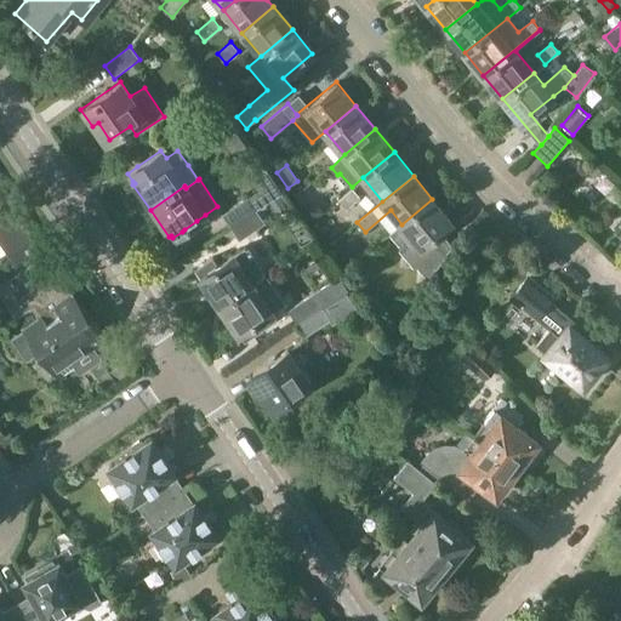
[(352,188),(339,200),(347,210),(360,197),(352,188)]
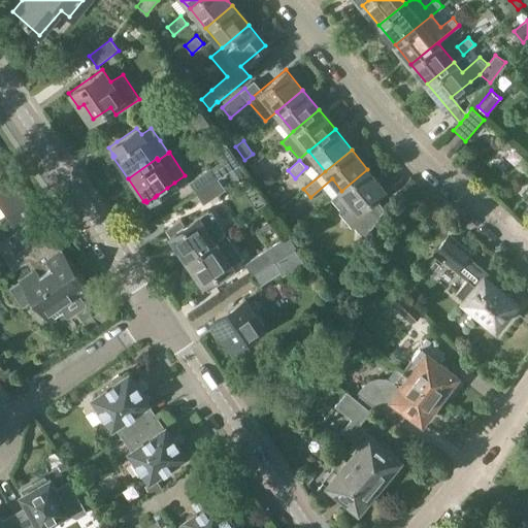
[(0,162),(0,204),(15,228),(35,215),(27,202),(0,162)]
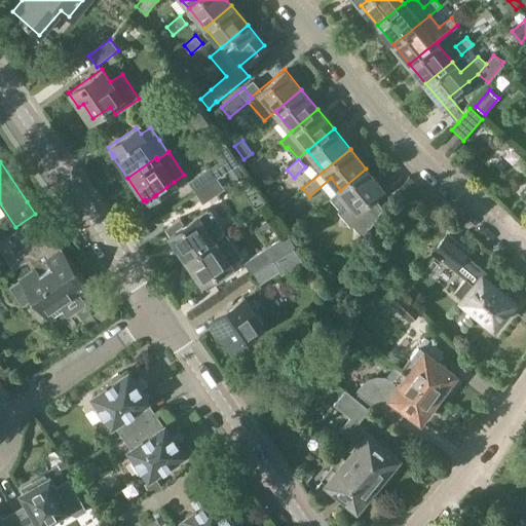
[(195,191),(217,177),(210,165),(188,181),(195,191)]
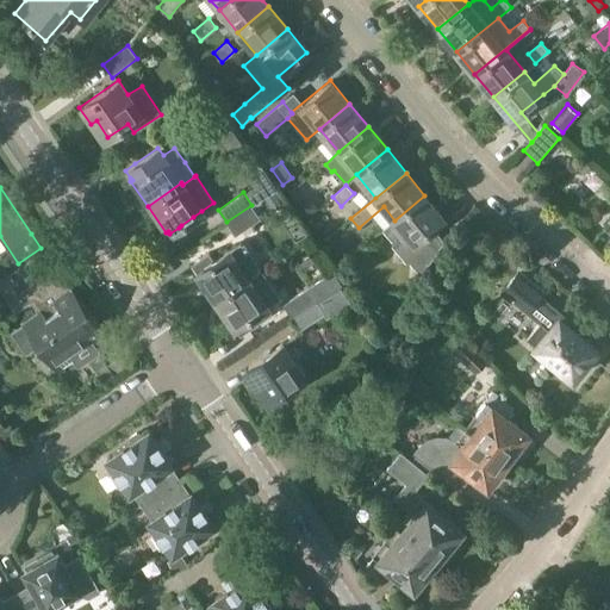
[(305,218),(318,209),(309,195),(296,205),(305,218)]
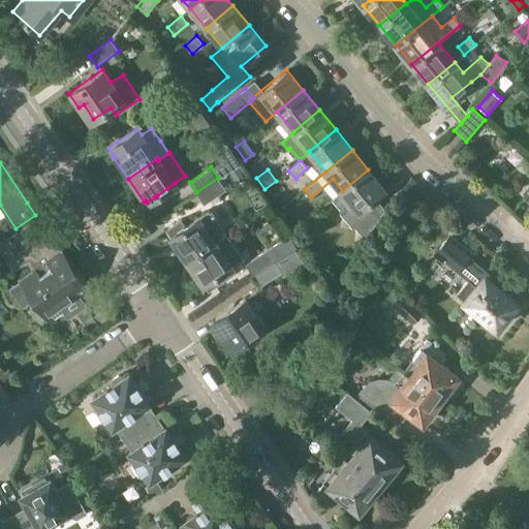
[(368,169),(342,191),(332,198),(341,210),(341,213),(352,227),(356,228),(366,240),(385,210),(375,197),(384,189),(368,169)]
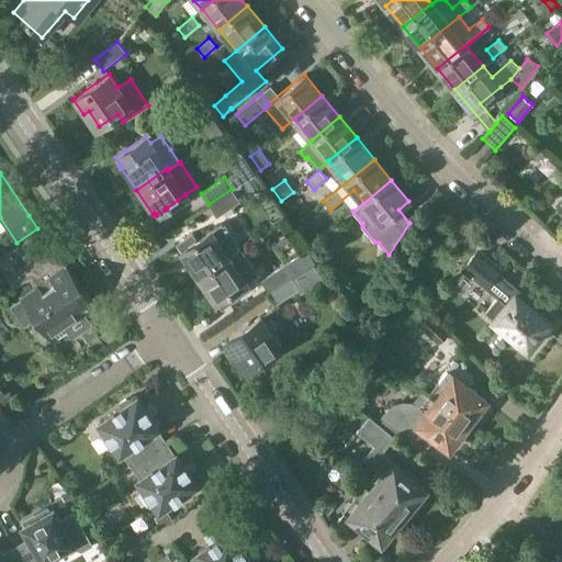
[(239,200),(232,189),(209,204),(216,215),(239,200)]
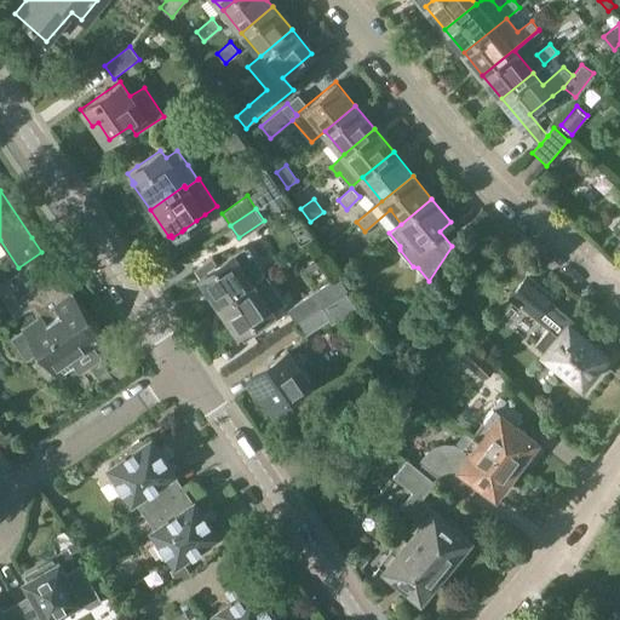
[(210,258),(194,269),(199,276),(197,277),(216,305),(263,274),(263,273),(246,248),(245,246),(231,256),(230,256),(217,264),(212,257),(210,258)]
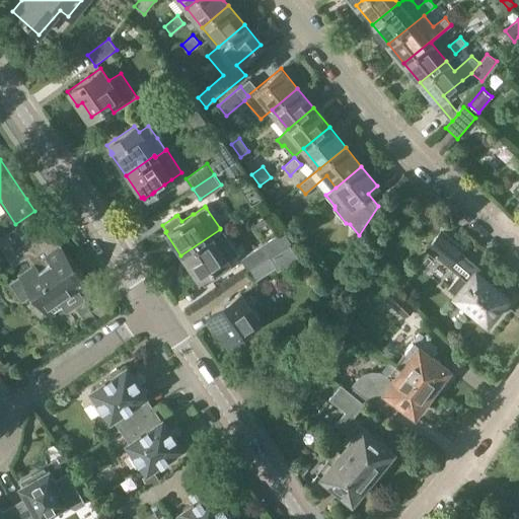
[(27,218),(0,236),(0,243),(13,264),(26,254),(34,266),(21,275),(11,282),(23,299),(33,292),(45,308),(52,318),(56,315),(54,313),(55,312),(62,307),(66,312),(66,313),(75,307),(84,301),(85,300),(78,289),(80,288),(86,284),(61,247),(50,230),(44,222),(34,229),(27,218)]
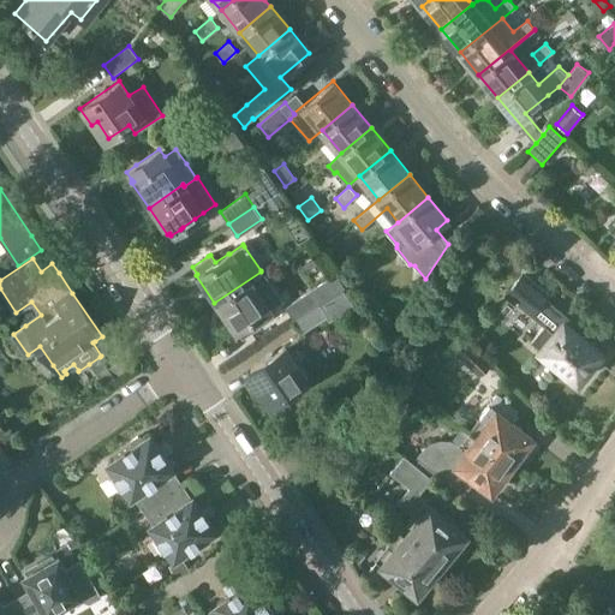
[(261,272),(214,303),(236,334),(238,333),(242,338),(274,316),(269,309),(281,302),(270,285),(261,272)]
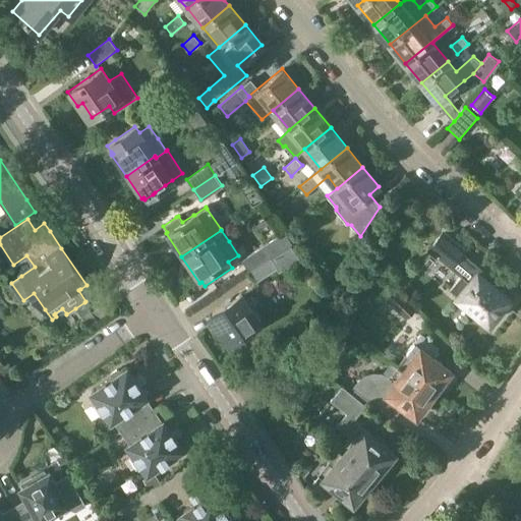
[(462,277),(452,289),(489,322),(509,299),(478,272),(480,269),(463,254),(466,250),(445,231),(429,249),(462,277)]
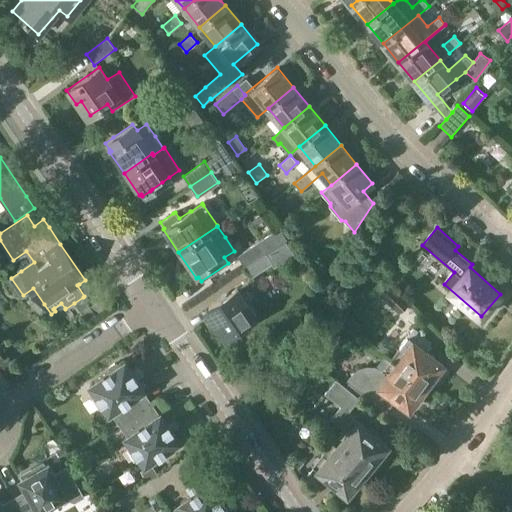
[(243,264),(264,249),(277,240),(272,233),(270,230),(236,253),(243,264)]
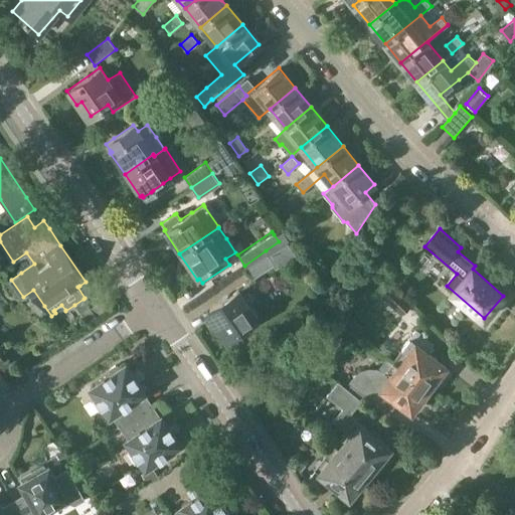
[(274,262),(266,250),(244,266),(251,276),(274,262)]
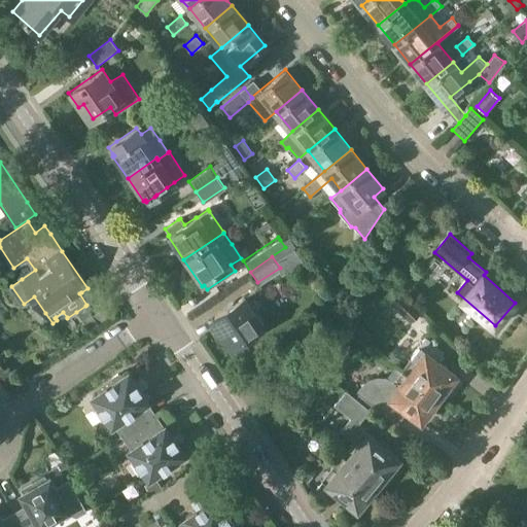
[(389,302),(412,322),(422,311),(400,290),(389,302)]
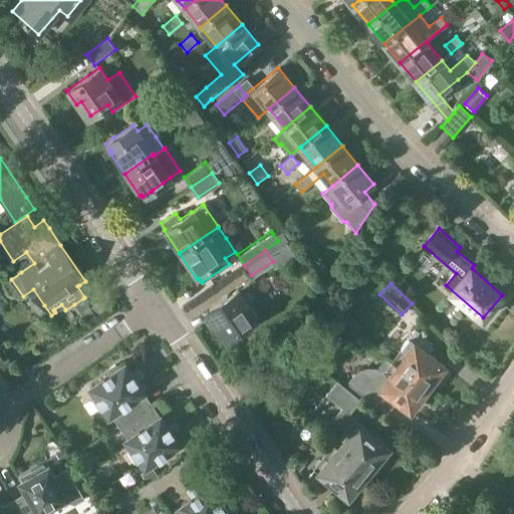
[(256,316),(247,302),(253,298),(248,291),(242,295),(237,287),(204,310),(213,324),(216,322),(227,336),(256,316)]
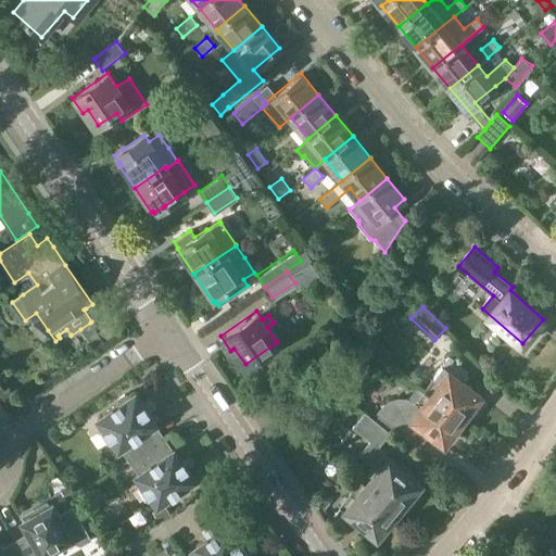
[(352,317),(346,329),(365,339),(370,326),(352,317)]
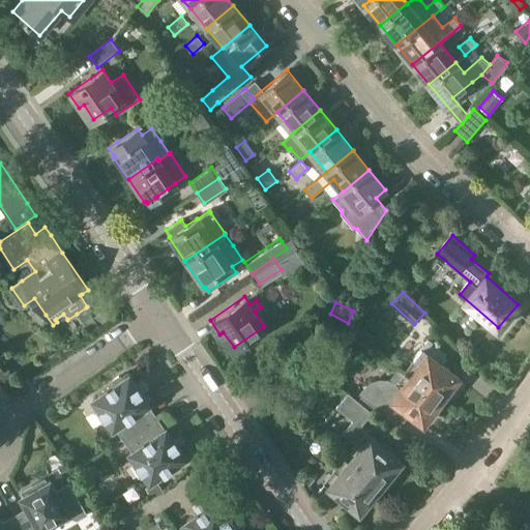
[(429,339),(405,374),(441,401),(459,376),(440,361),(446,353),(434,344),(435,343),(429,339)]
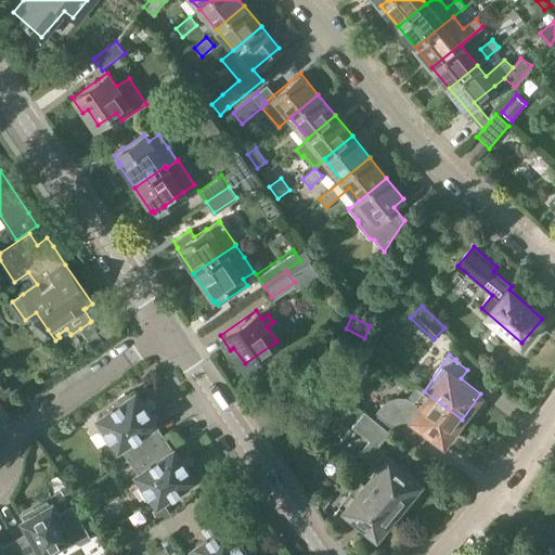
[(0,395),(4,402),(15,395),(5,382),(0,385),(0,395)]
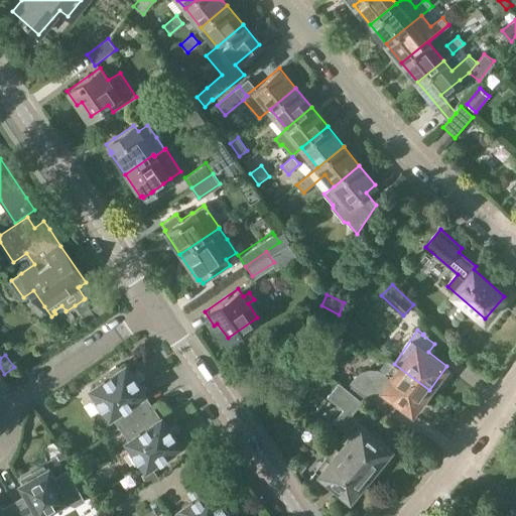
[(429,390),(394,364),(386,359),(379,370),(378,369),(369,369),(362,371),(355,376),(350,383),(351,385),(348,390),(362,401),(366,396),(390,414),(399,401),(413,412),(429,390)]
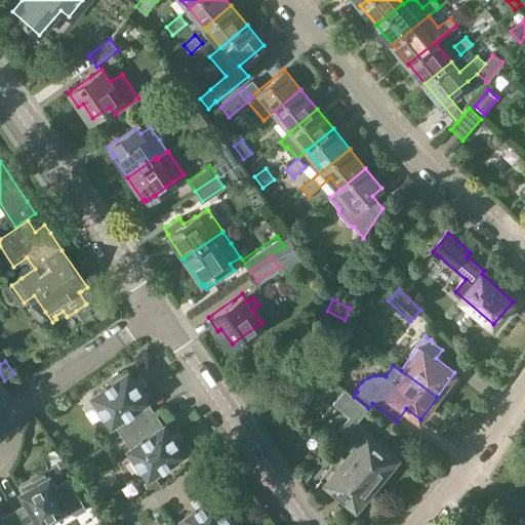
[(307,375),(311,381),(318,380),(321,374),(317,368),(310,369),(307,375)]
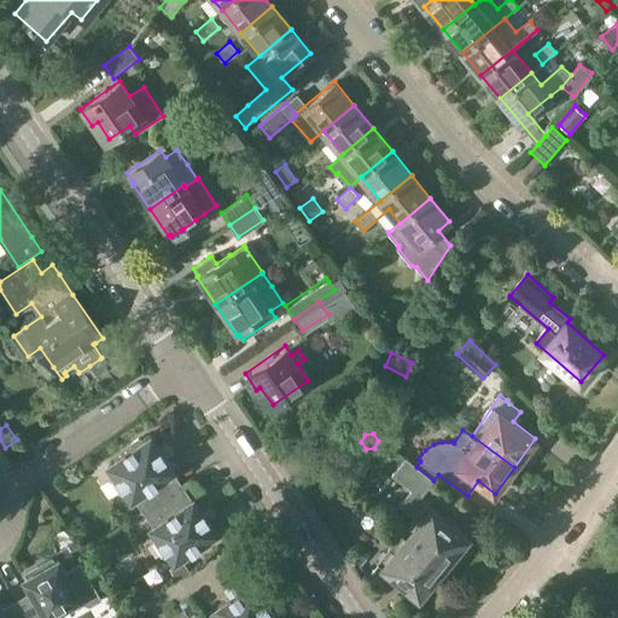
[(136,516),(182,484),(172,470),(174,468),(164,456),(170,453),(164,444),(159,448),(150,435),(144,439),(139,439),(132,443),(132,448),(109,464),(112,468),(110,477),(109,478),(118,493),(120,491),(128,493),(132,497),(138,494),(147,507),(135,516),(136,516)]
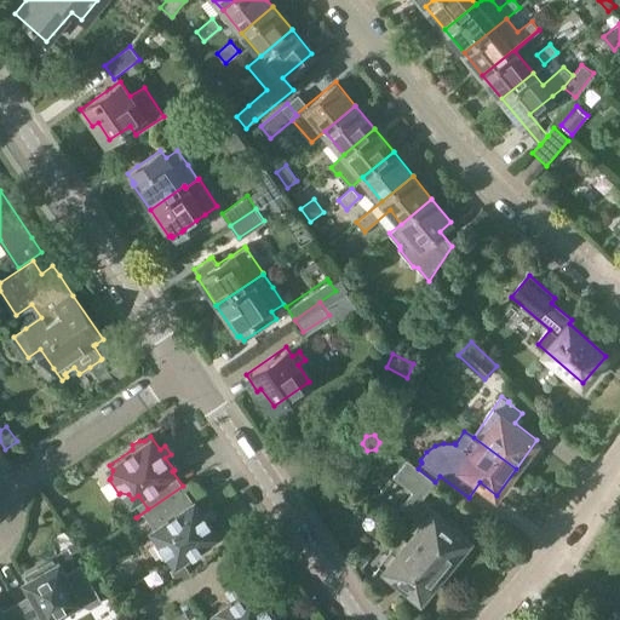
[(405,534),(448,570),(461,556),(458,554),(471,538),(458,527),(459,524),(451,517),(447,522),(428,506),(429,505),(422,499),(435,482),(418,469),(407,459),(392,477),(412,493),(400,507),(415,521),(405,534)]
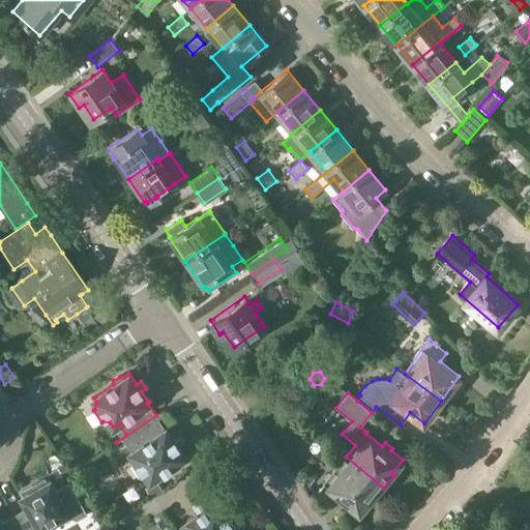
[(165,428),(156,415),(117,442),(117,443),(126,436),(135,448),(129,451),(133,455),(131,463),(130,464),(139,475),(140,475),(147,476),(150,480),(169,467),(174,468),(179,464),(180,460),(185,455),(178,445),(182,442),(177,435),(173,438),(166,427),(165,428)]
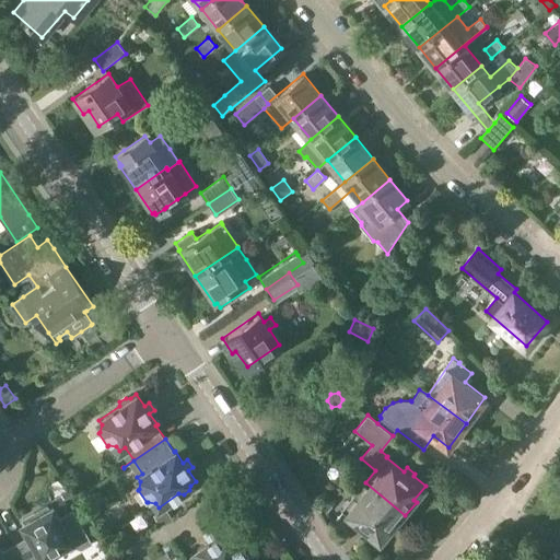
[(405,515),(365,482),(343,510),(381,540),(393,527),(395,528),(405,515)]
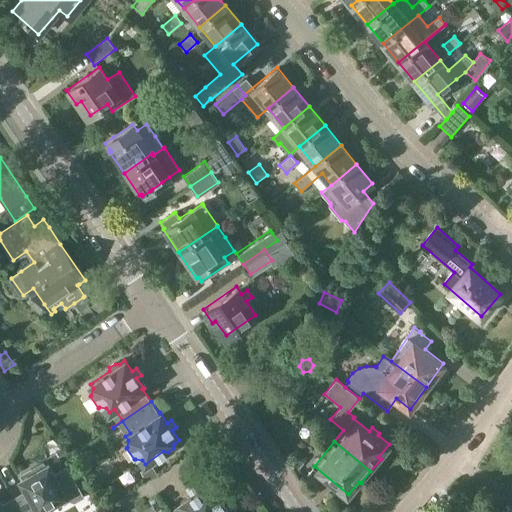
[(66,447),(57,452),(62,461),(71,456),(66,447)]
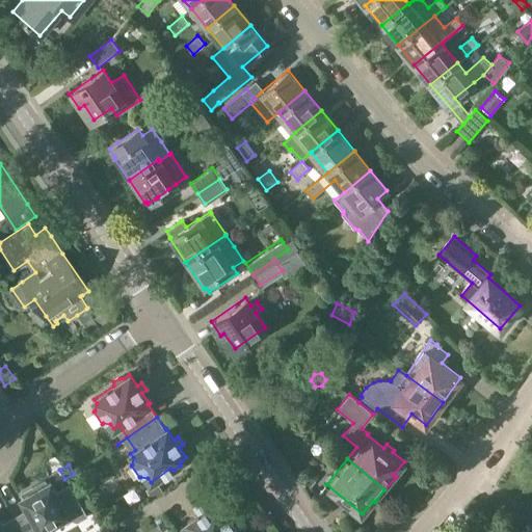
[(310,471),(301,482),(310,488),(319,477),(310,471)]
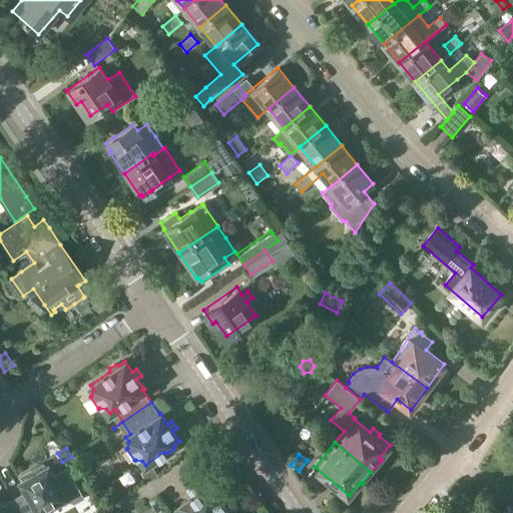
[(26,491),(14,499),(22,512),(45,512),(67,501),(75,503),(84,497),(67,468),(54,475),(48,465),(45,467),(43,463),(30,470),(32,474),(20,481),(26,491)]
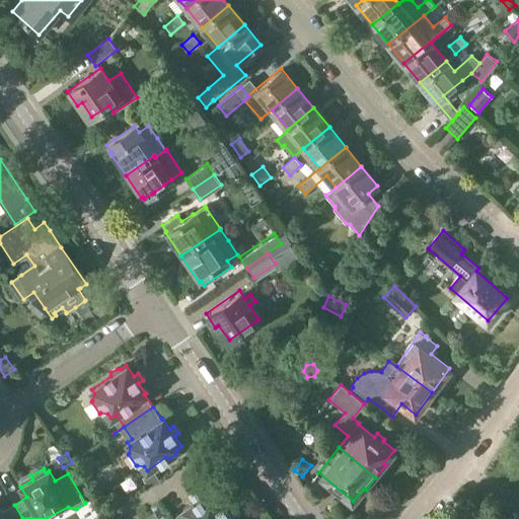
[(154,471),(144,477),(150,487),(161,482),(154,471)]
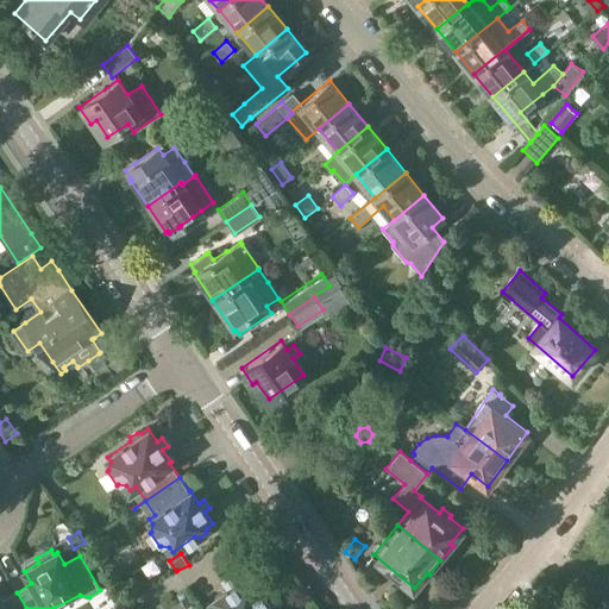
[(223,572),(239,562),(236,556),(219,567),(223,572)]
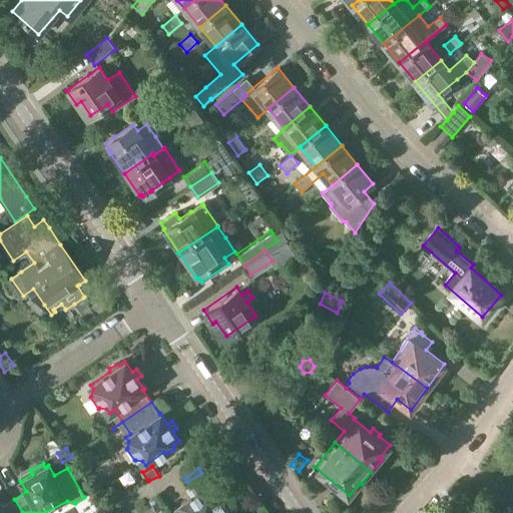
[(170,512),(228,512),(220,499),(220,495),(217,490),(213,489),(209,484),(198,491),(195,486),(188,491),(191,496),(181,503),(182,504),(170,512)]
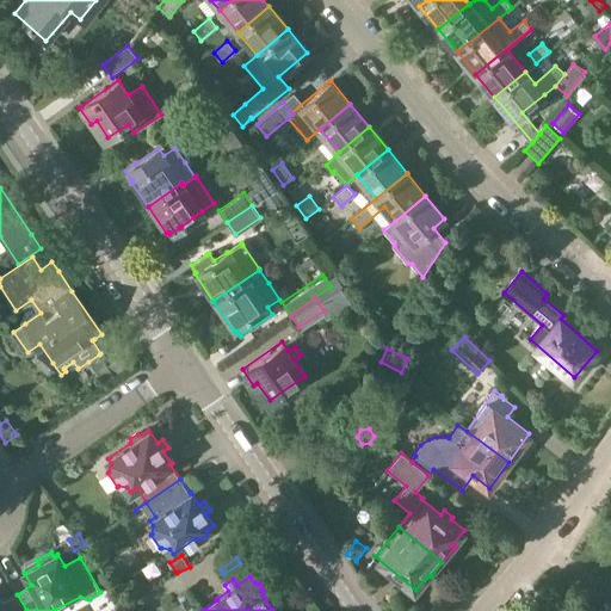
[(26,610),(17,594),(1,603),(0,599),(0,610),(26,610)]
